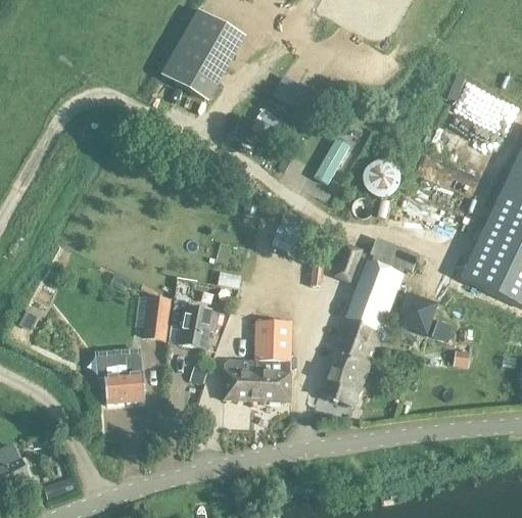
[(160,73),(202,96),(237,34),(194,11),(160,73)]
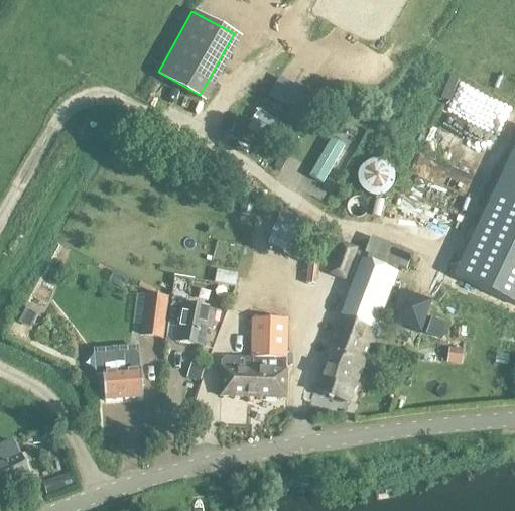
[(320,179),(343,142),(331,135),(308,173),(320,179)]
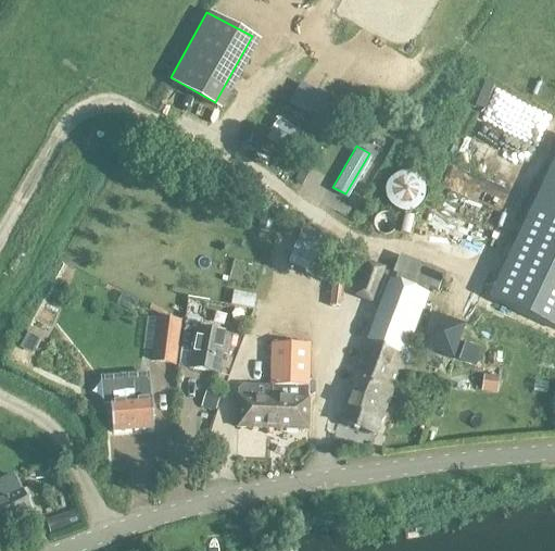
[(554,326),(554,155),(525,220),(489,295),(554,326)]
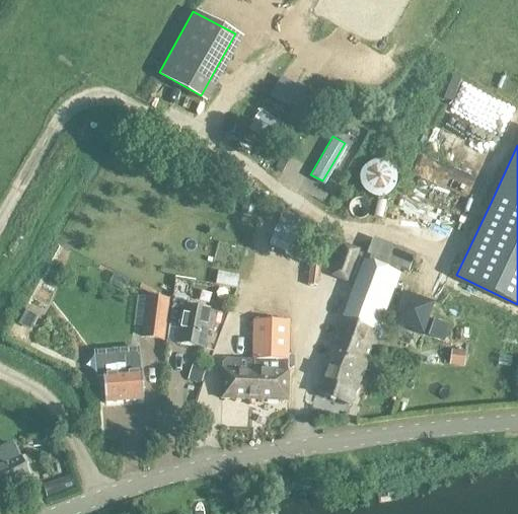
[(218,158),(212,172),(240,186),(247,170),(218,158)]
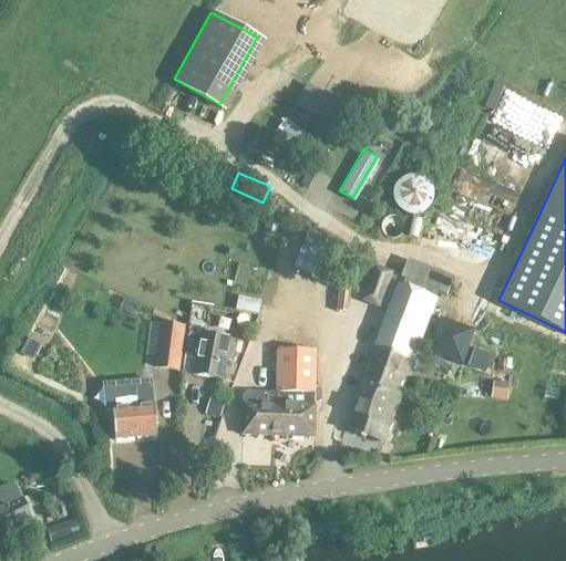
[(330,257),(298,245),(290,266),(321,278),(330,257)]
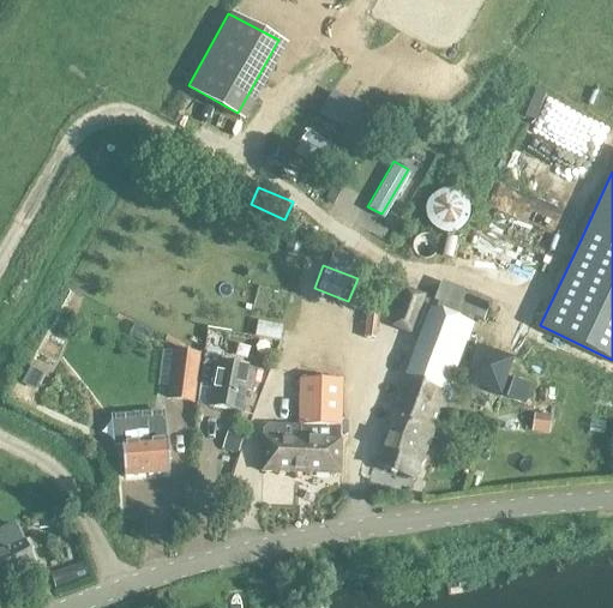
[(490,298),(440,278),(433,298),(404,286),(392,321),(419,331),(373,461),(413,475),(452,373),(462,375),(475,338),(464,335),(472,314),(482,318),(490,298)]
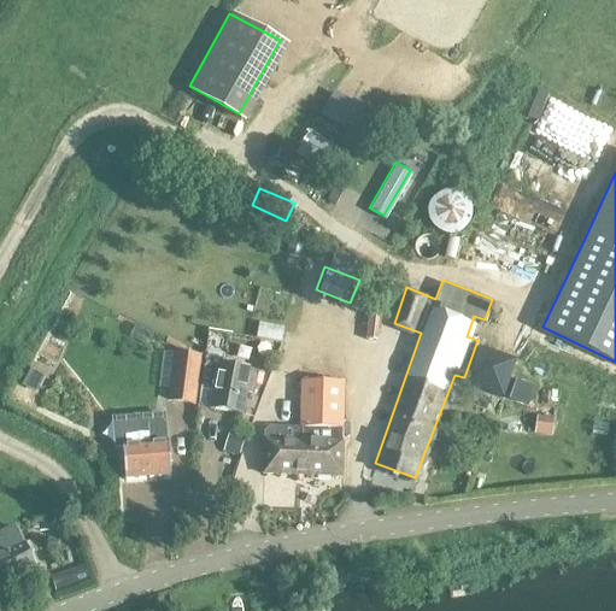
[(377,312),(368,311),(365,335),(375,336),(377,312)]
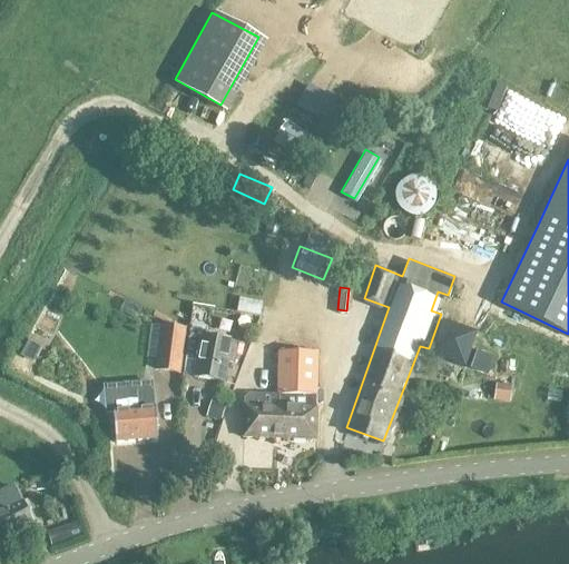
[(206,323),(188,320),(183,367),(194,370),(193,373),(224,378),(228,357),(234,358),(237,339),(204,333),(206,323)]
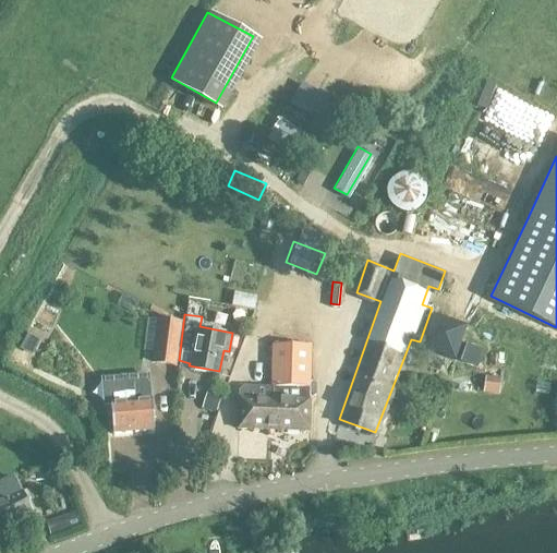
[(180,319),(158,315),(153,358),(174,361),(180,319)]
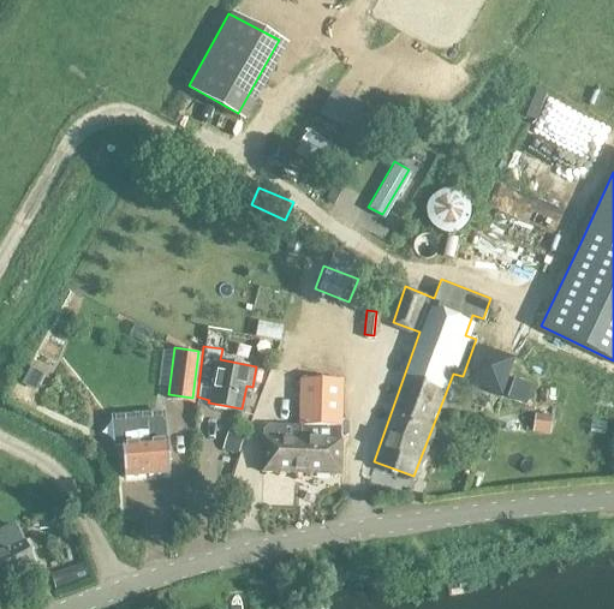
[(261,467),(298,469),(339,470),(343,378),(300,377),(299,422),(269,421),(263,424),(262,433),(261,467)]
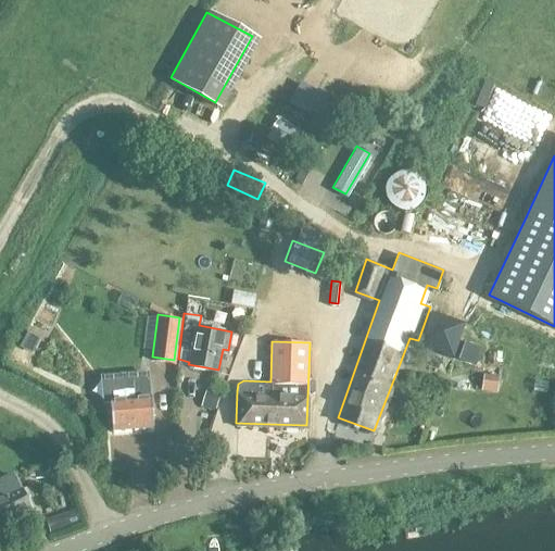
[(150,395),(149,395),(147,371),(101,374),(103,399),(111,398),(113,428),(152,425),(150,395)]
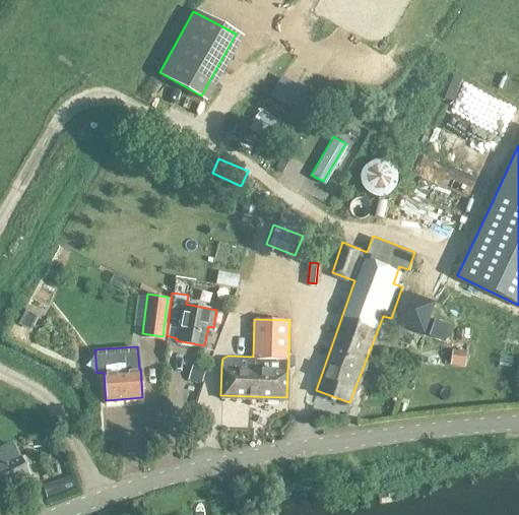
[(452,348),(451,361),(463,362),(464,349),(452,348)]
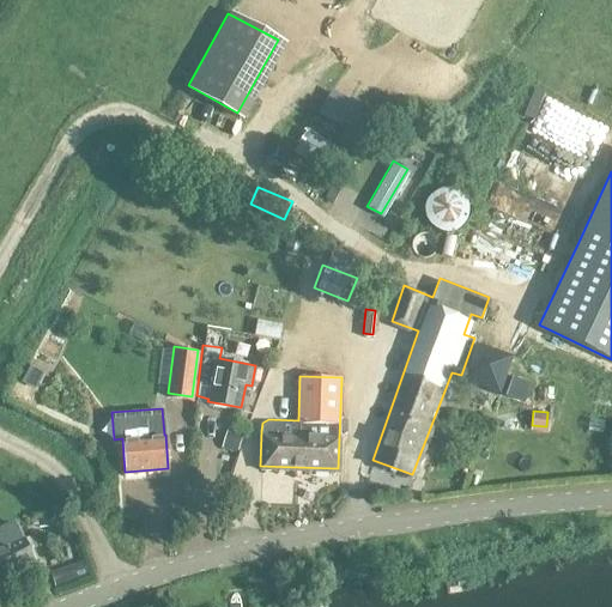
[(222,442),(236,447),(241,432),(226,428),(222,442)]
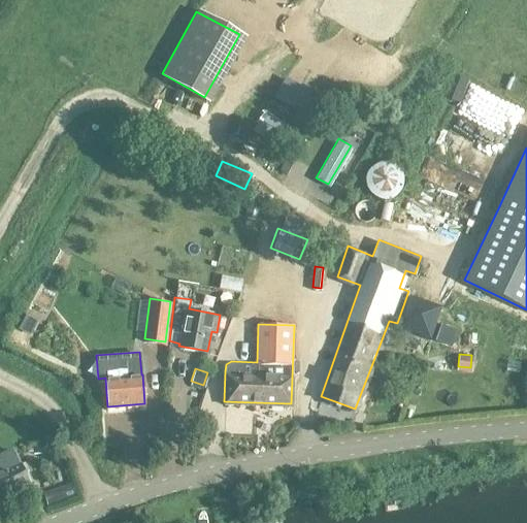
[(10,448),(0,453),(0,495),(28,481),(10,448)]
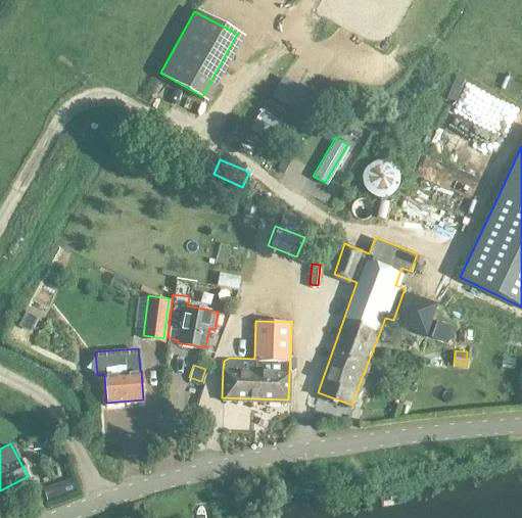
[(58,480),(62,491),(75,487),(70,476),(58,480)]
